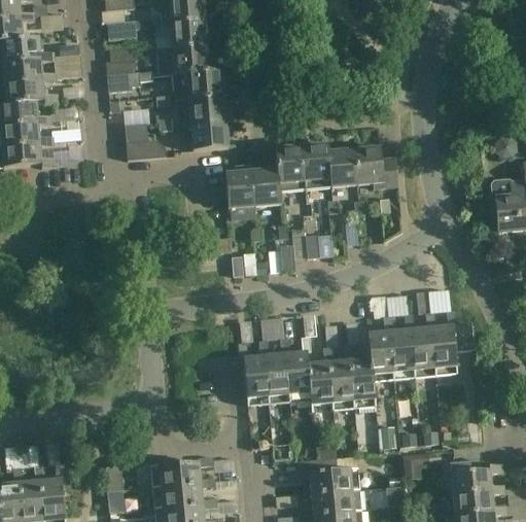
[(0,0),(0,19),(22,18),(21,12),(20,1),(33,0),(0,0)]
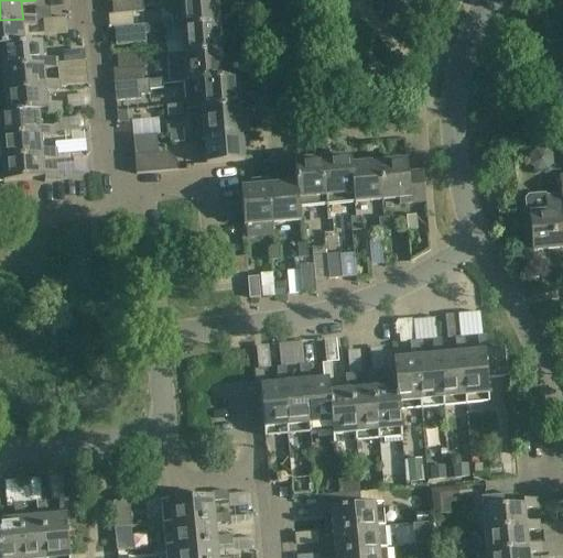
[(143,7),(143,0),(119,0),(107,1),(109,17),(133,14),(132,8),(143,7)]
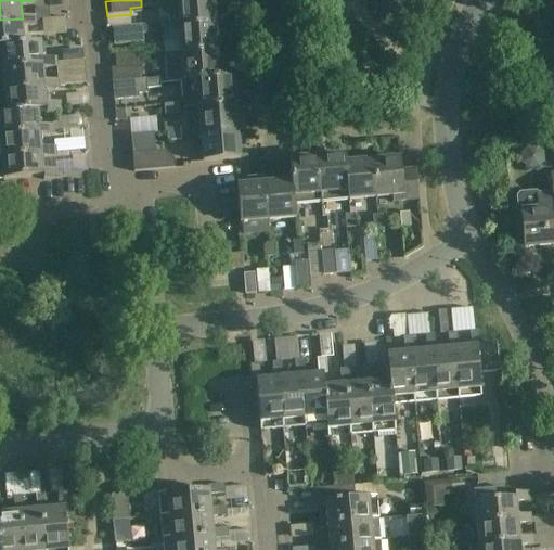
[(179,22),(216,18),(214,0),(162,0),(162,5),(163,8),(166,10),(169,11),(170,22),(179,21),(179,22)]
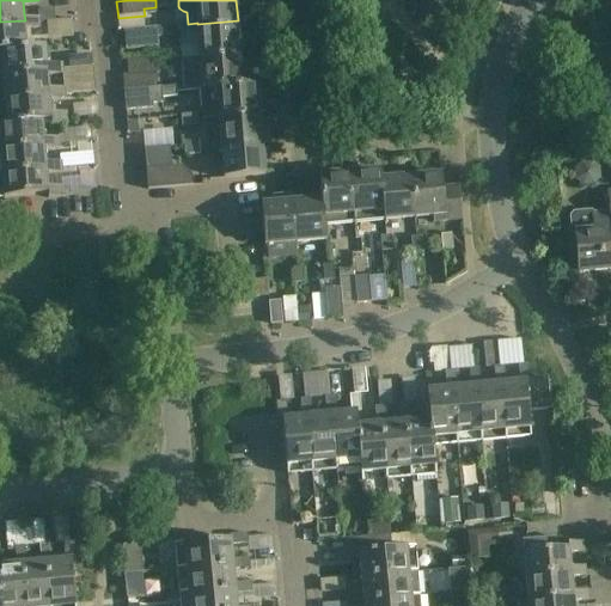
[(366,12),(365,0),(343,0),(344,13),(366,12)]
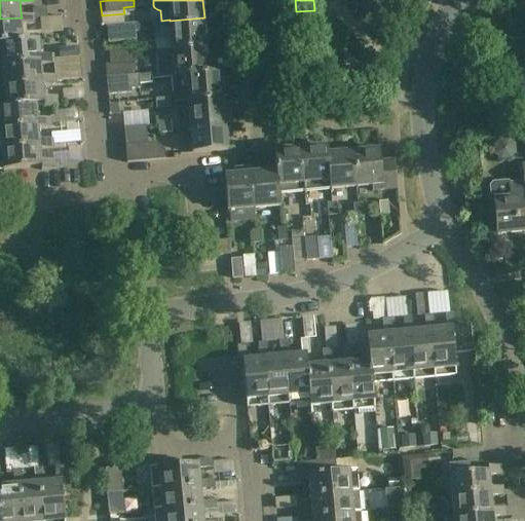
[(0,39),(24,38),(23,37),(22,22),(35,21),(34,11),(21,12),(22,17),(0,19),(0,39)]
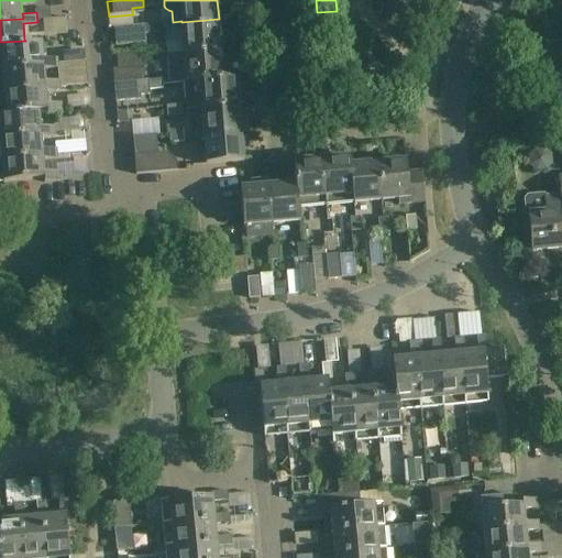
[(169,40),(166,40),(167,50),(184,48),(184,50),(221,46),(219,19),(182,22),(183,39),(169,40)]
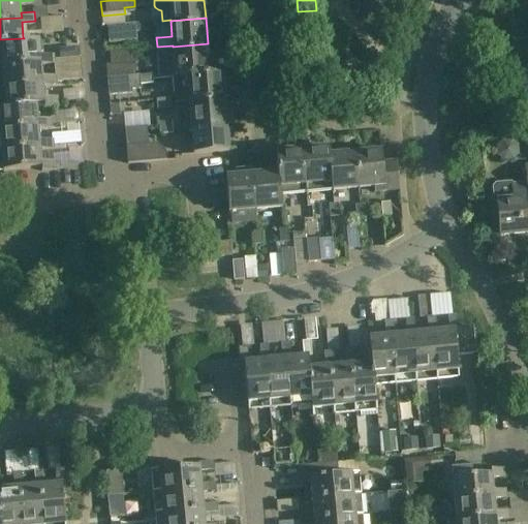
[(136,36),(135,24),(107,26),(110,38),(136,36)]
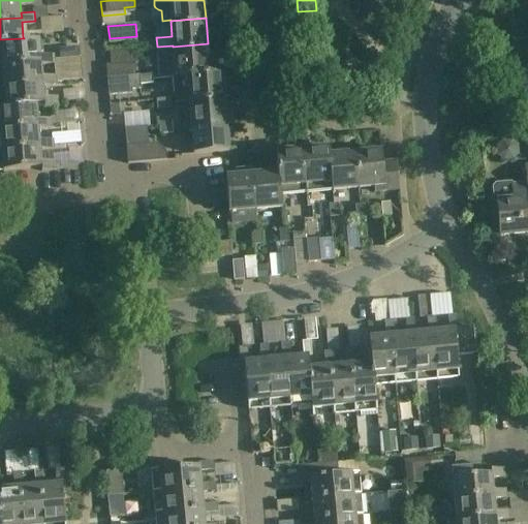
[(0,39),(0,61),(41,57),(41,61),(56,60),(55,51),(41,52),(39,35),(23,37),(24,38),(0,39)]
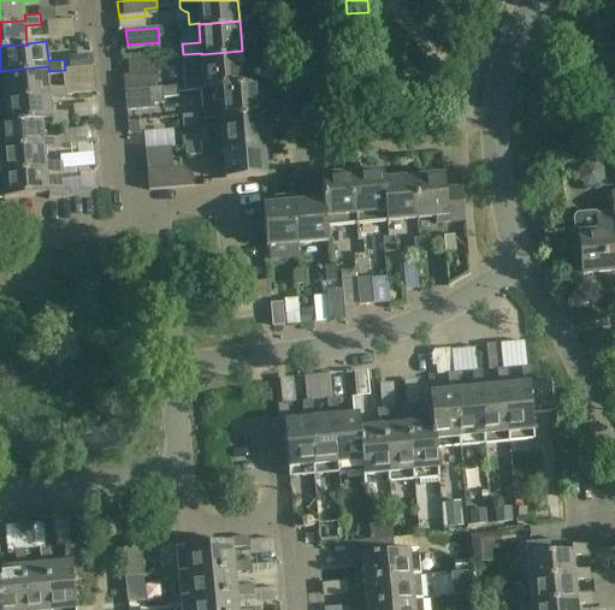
[(201,84),(246,81),(242,51),(201,54),(201,53),(183,54),(184,86),(201,84)]
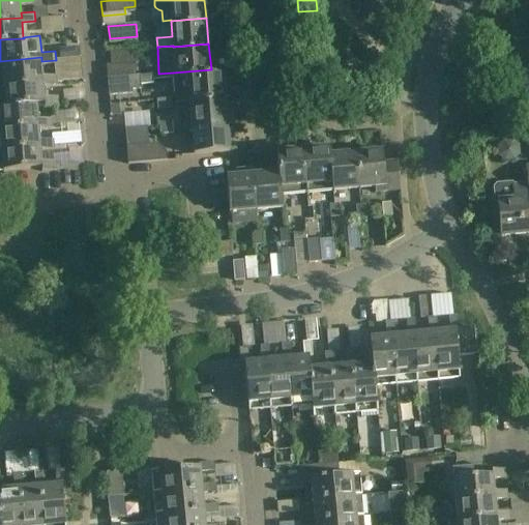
[(139,59),(138,45),(110,47),(111,61),(139,59)]
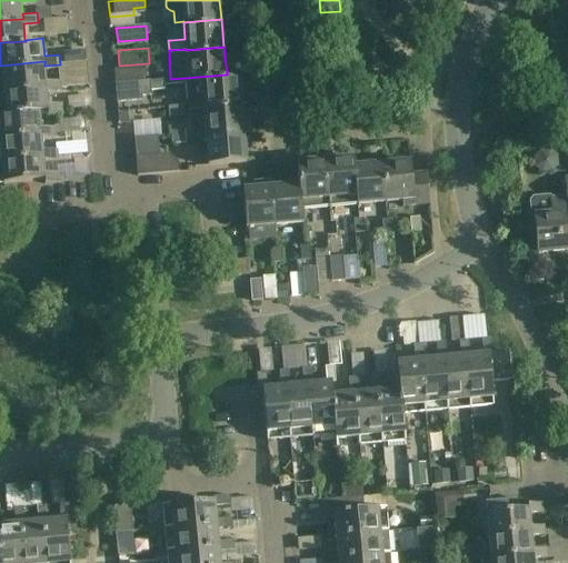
[(0,88),(47,84),(47,89),(61,88),(61,78),(47,79),(45,66),(45,61),(0,66),(0,88)]
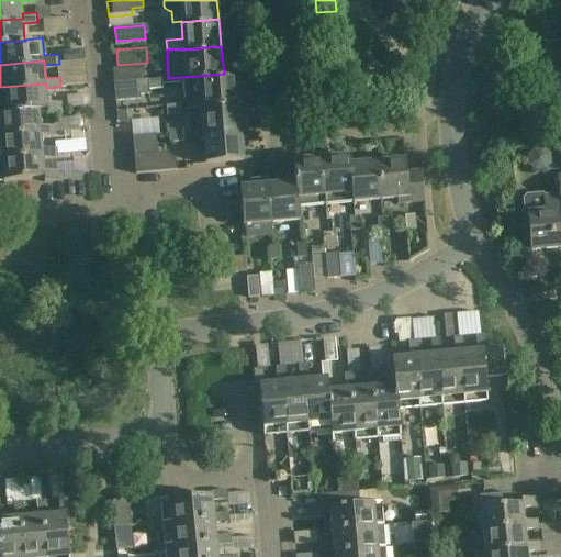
[(224,74),(183,77),(186,104),(202,103),(239,100),(239,99),(244,98),(242,82),(237,82),(237,73),(224,74)]
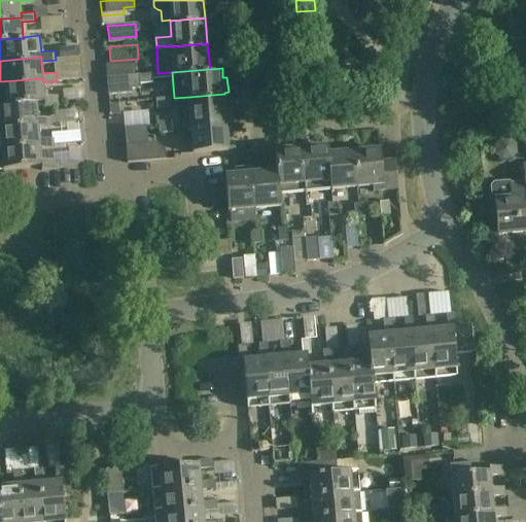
[(151,78),(151,69),(139,70),(139,71),(140,78),(151,78)]
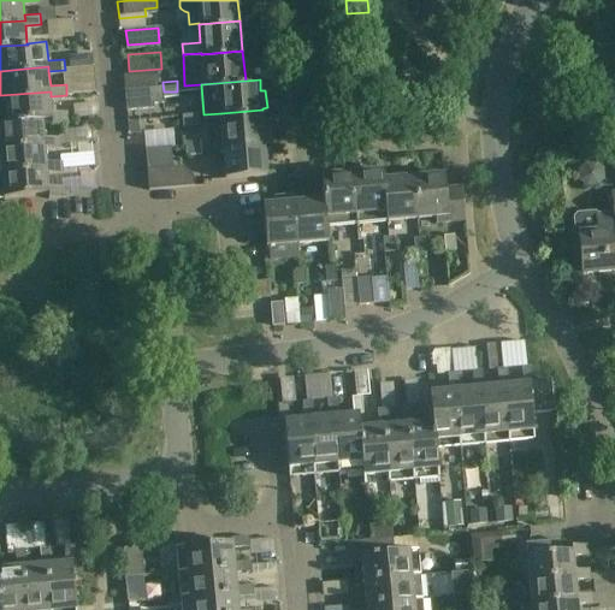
[(164,92),(163,83),(125,86),(126,107),(154,105),(153,100),(164,99),(164,92)]
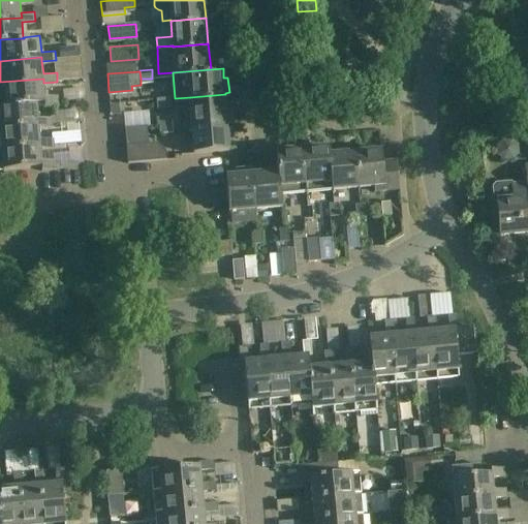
[(0,103),(37,100),(44,100),(44,103),(59,102),(58,93),(44,94),(43,83),(43,79),(0,82),(0,103)]
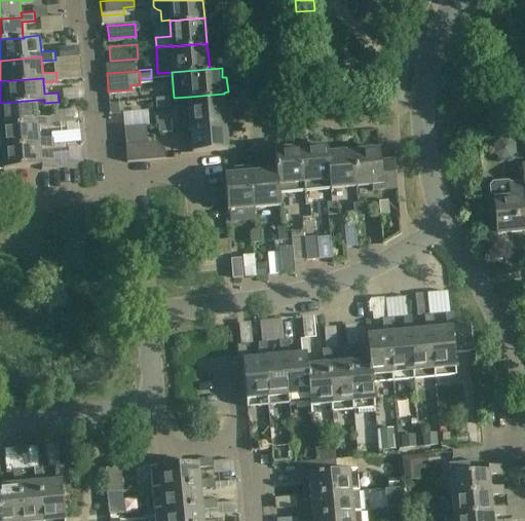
[(226,119),(224,94),(189,97),(191,122),(226,119)]
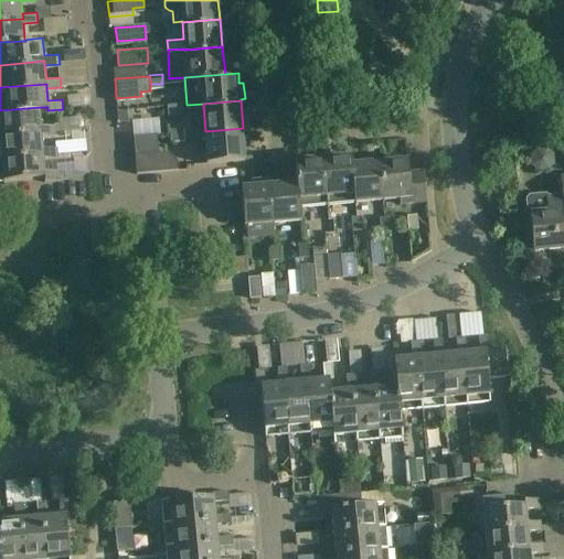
[(182,110),(182,101),(167,103),(168,111),(182,110)]
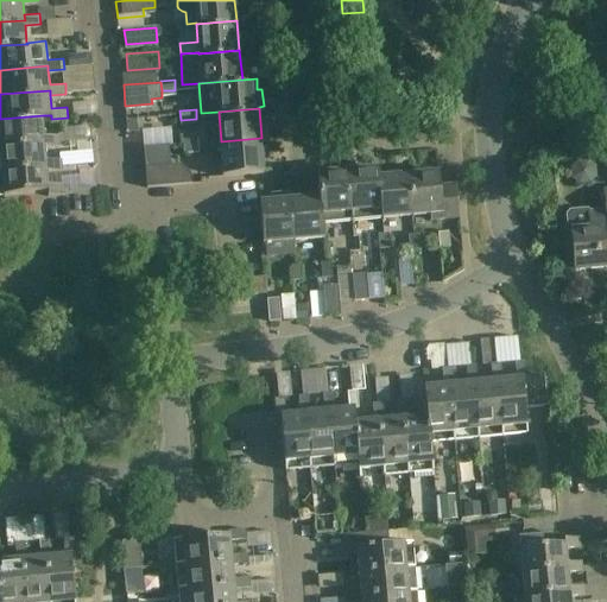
[(0,143),(45,139),(45,145),(59,144),(58,132),(44,134),(43,115),(0,119),(0,143)]
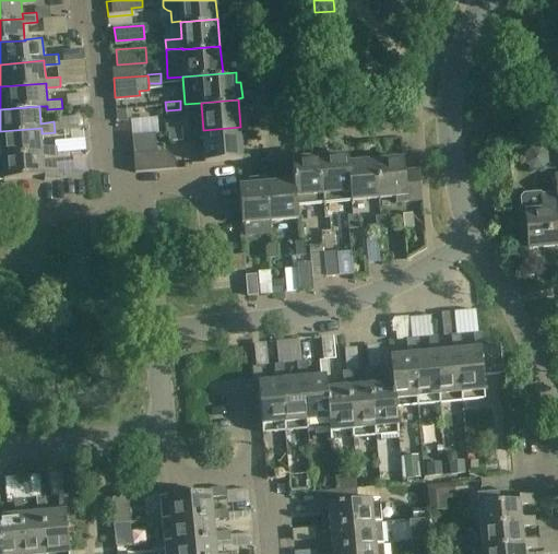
[(130,106),(115,107),(116,118),(131,117),(130,106)]
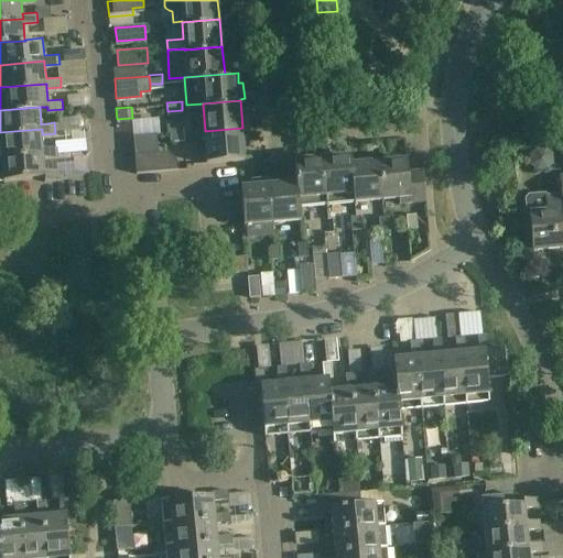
[(184,138),(183,127),(170,127),(170,139),(184,138)]
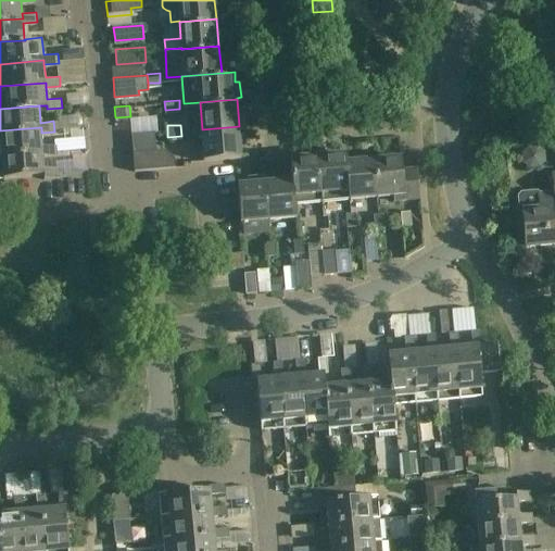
[(239,126),(202,129),(205,158),(241,154),(239,126)]
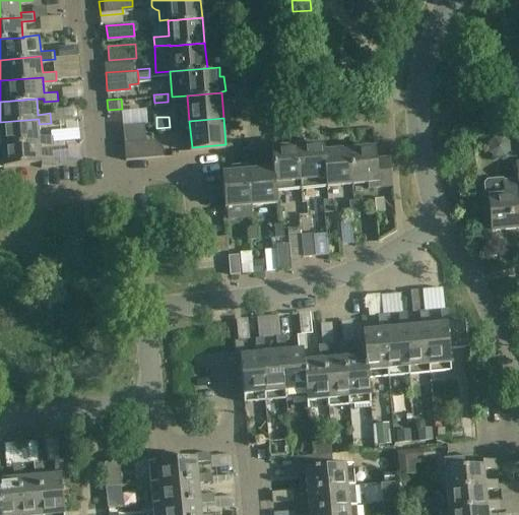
[(40,139),(40,144),(53,143),(52,134),(40,135),(39,124),(39,119),(0,122),(0,127),(1,140),(1,143),(40,139)]
